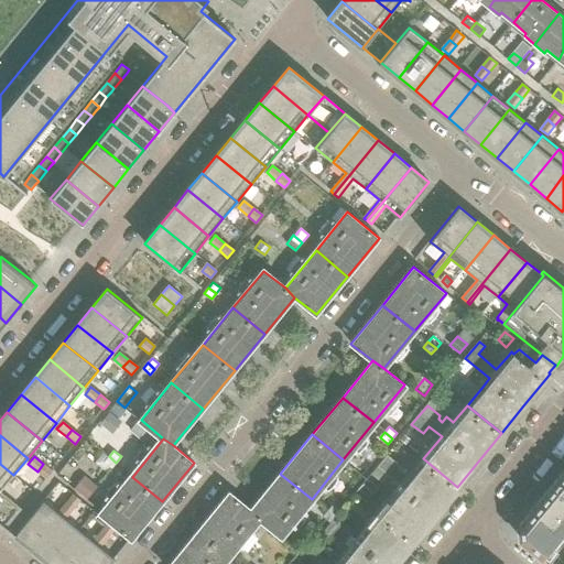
[(116,463),(109,456),(104,462),(111,467),(116,463)]
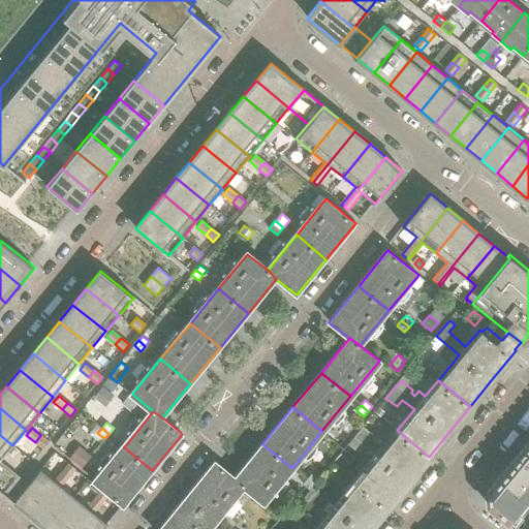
[(387,507),(429,457),(397,430),(355,481),(387,507)]
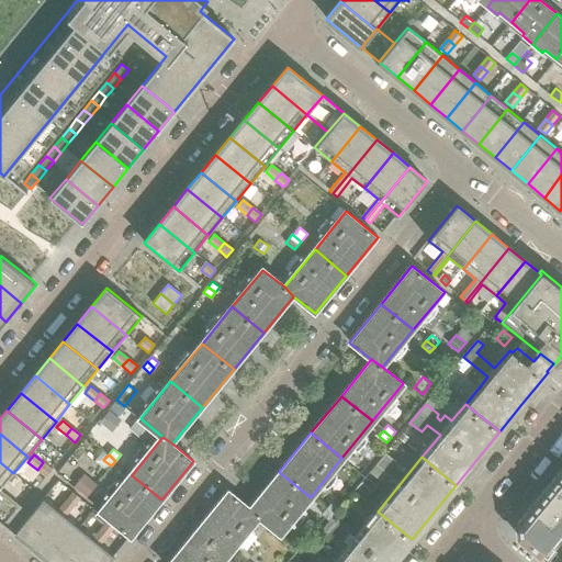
[(13,473),(0,462),(0,490),(13,473)]
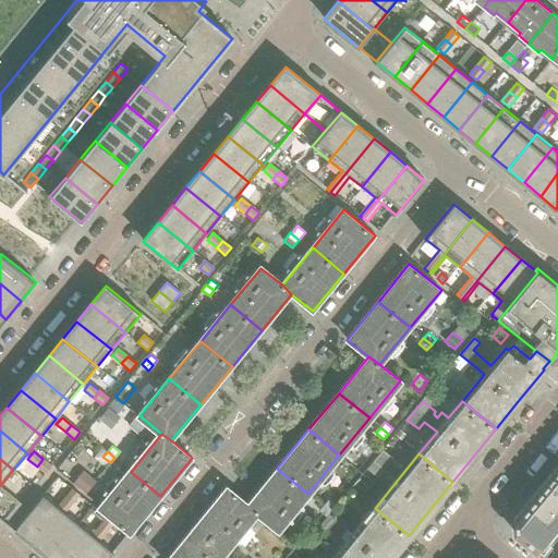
[(52,466),(43,459),(37,466),(46,474),(52,466)]
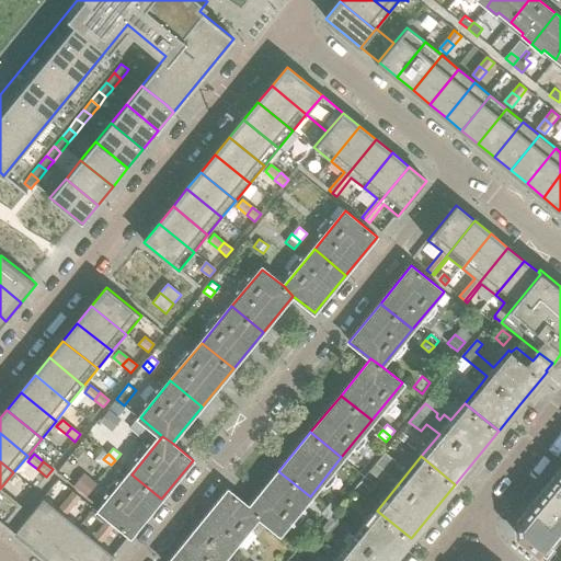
[(386,473),(375,465),(369,471),(380,480),(386,473)]
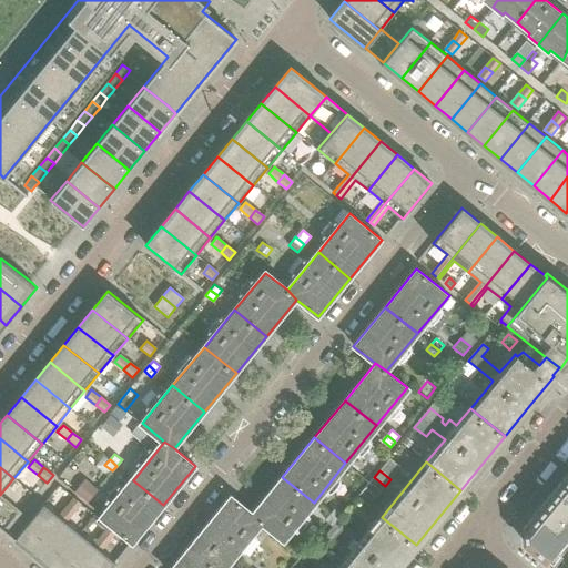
[(567,474),(556,489),(567,499),(567,474)]
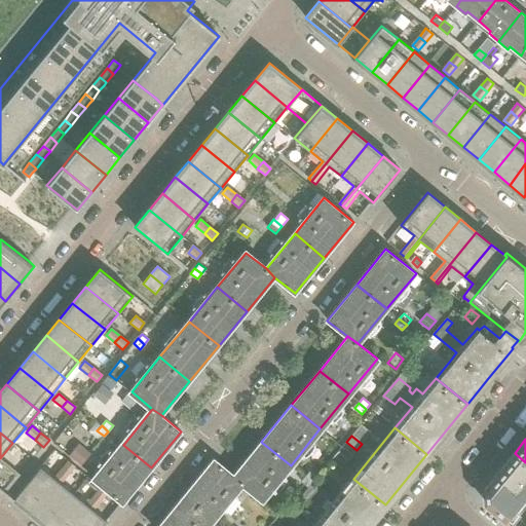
[(263,499),(291,465),(261,442),(234,475),(245,483),(243,484),(263,499)]
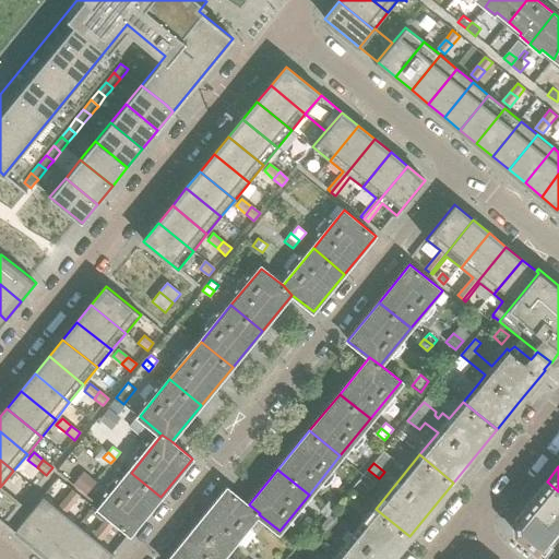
[(87,495),(97,482),(84,471),(74,484),(87,495)]
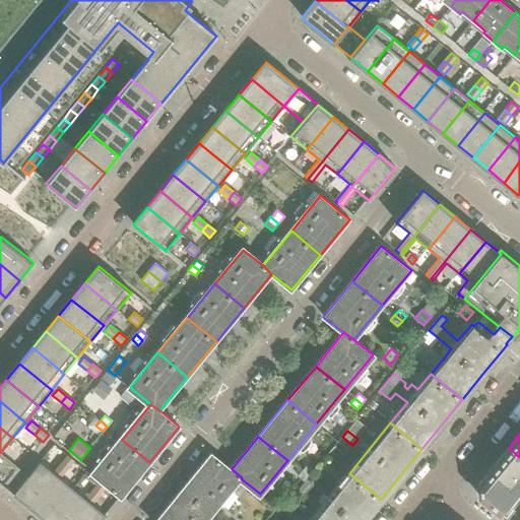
[(121,498),(149,462),(122,440),(93,475),(121,498)]
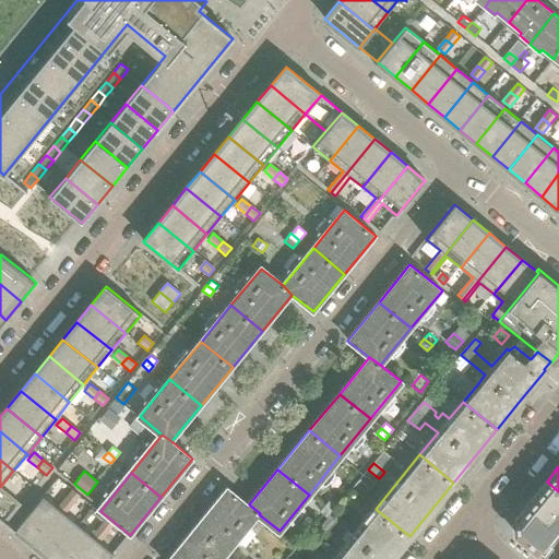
[(547,542),(558,527),(558,491),(547,482),(514,522),(515,534),(542,555),(549,545),(547,542)]
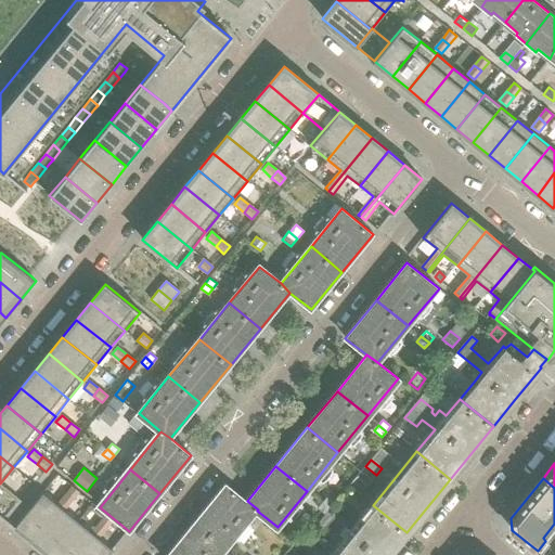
[(22,501),(0,483),(0,515),(5,520),(22,501)]
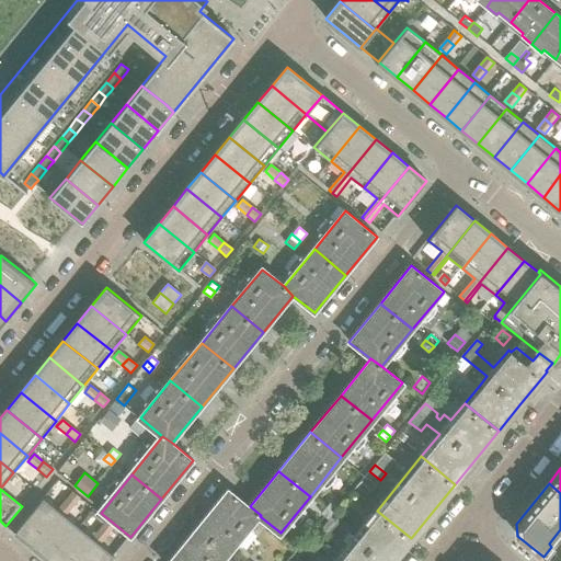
[(229,552),(260,516),(261,515),(250,506),(228,489),(197,527),(229,552)]
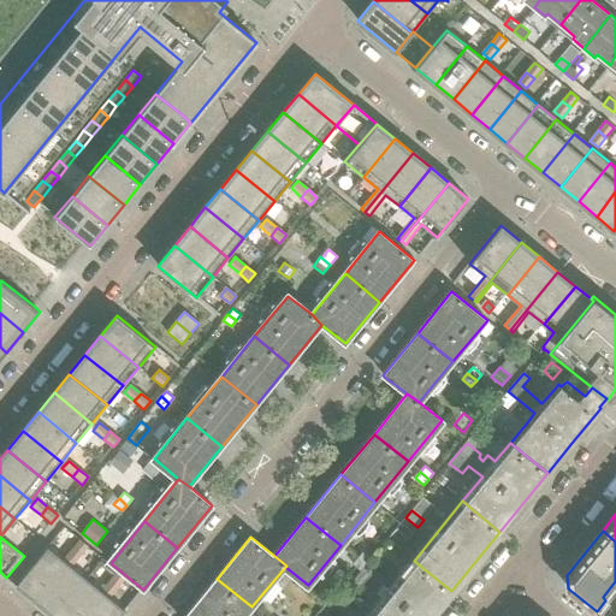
[(36,602),(84,544),(81,540),(64,560),(48,548),(17,585),(36,602)]
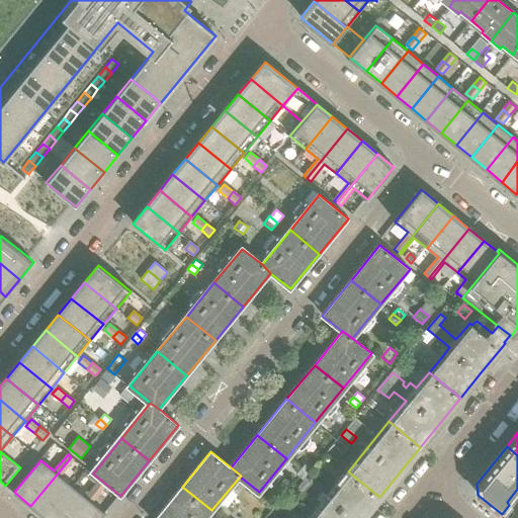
[(45,517),(47,517),(73,487),(60,477),(74,459),(71,457),(30,506),(45,517)]
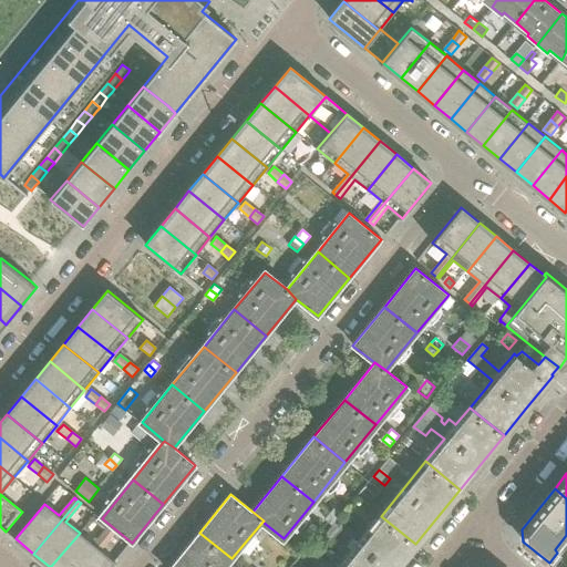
[(337,521),(341,515),(337,512),(333,508),(329,514),(337,521)]
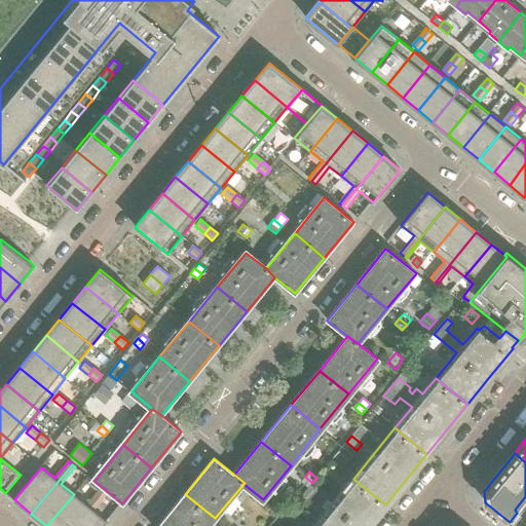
[(312,483),(305,477),(301,482),(304,484),(308,488),(310,484),(312,483)]
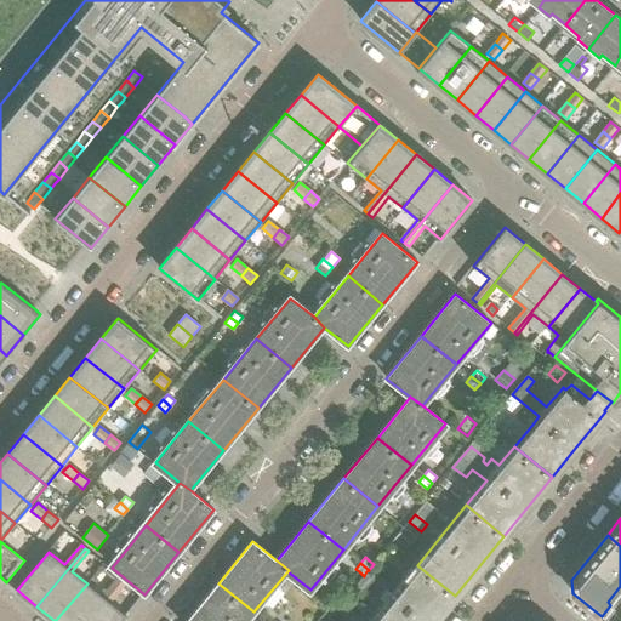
[(433,620),(455,596),(417,565),(393,594),(387,603),(371,620),(433,620)]
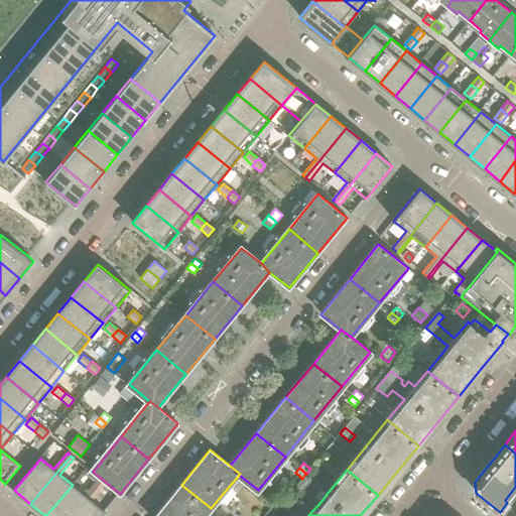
[(302,479),(293,489),(300,495),(301,494),(305,490),(308,492),(311,488),(315,484),(314,483),(304,475),(302,479)]
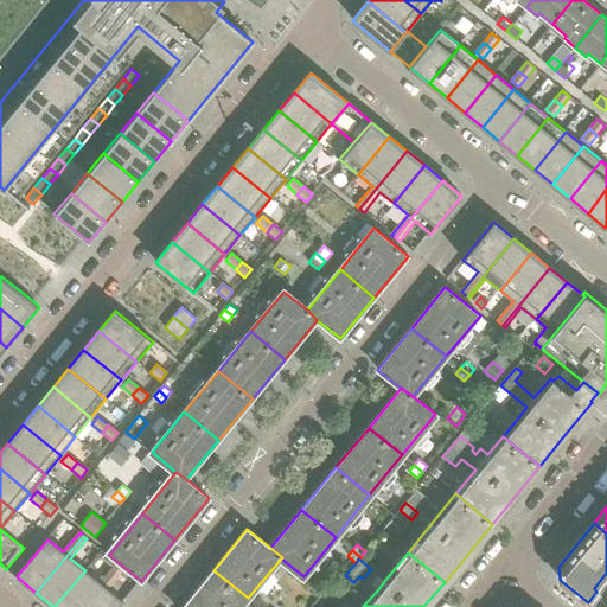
[(87,606),(120,567),(116,563),(100,582),(85,570),(55,606),(87,606)]
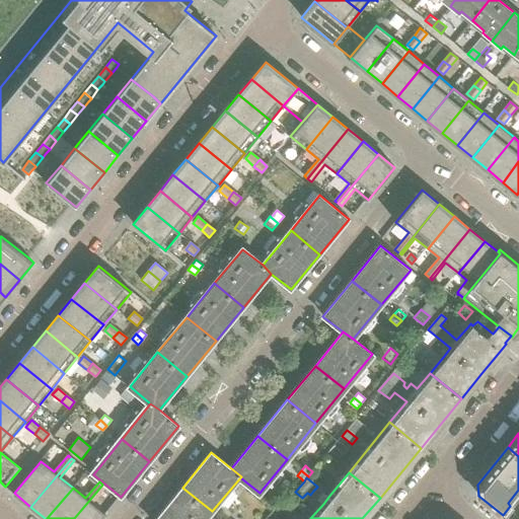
[(319,484),(317,487),(324,492),(326,489),(319,484)]
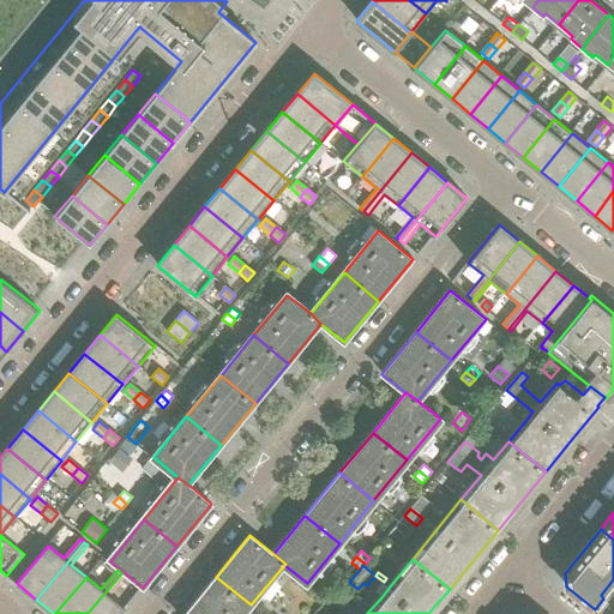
[(121,613),(125,609),(109,596),(125,576),(121,573),(88,613),(121,613)]
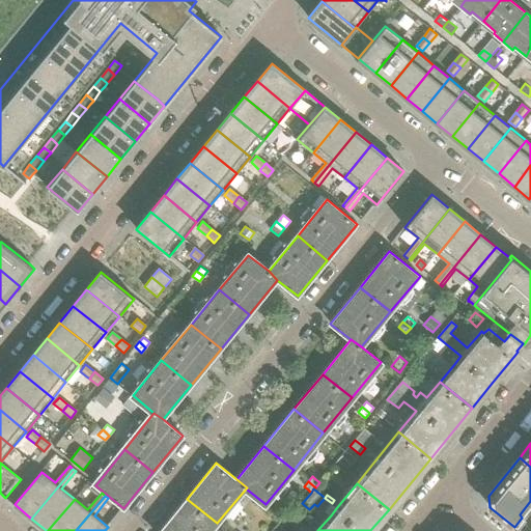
[(325,498),(320,502),(328,507),(330,505),(332,503),(325,498)]
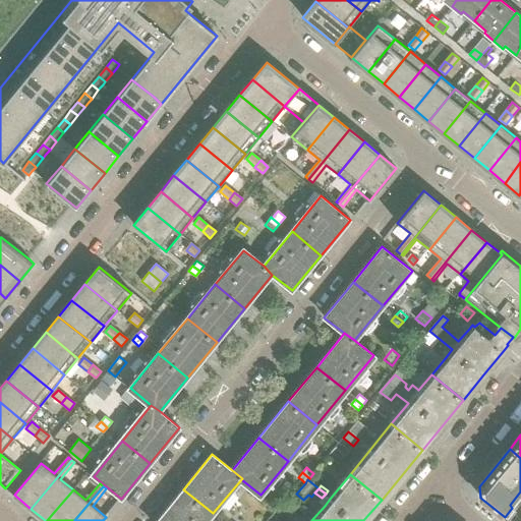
[(207,520),(213,513),(183,489),(157,520),(207,520)]
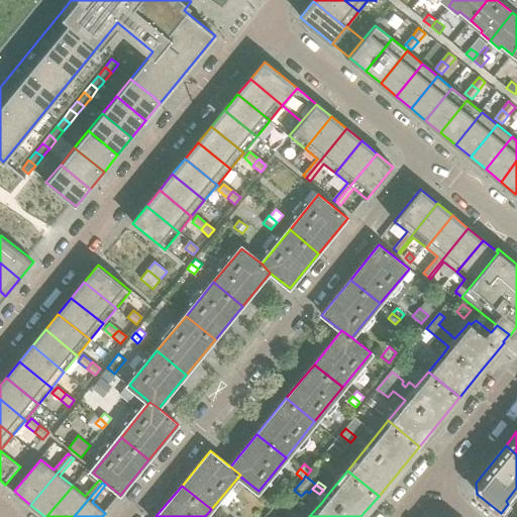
[(319,495),(317,498),(320,501),(325,496),(321,492),(319,494),(319,495)]
